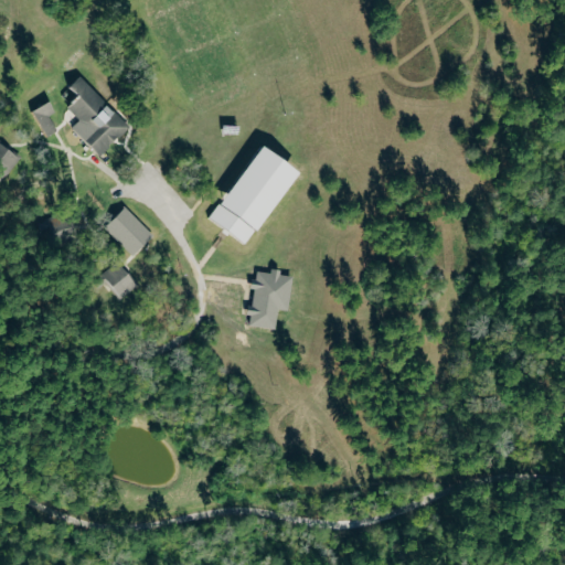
[(81,119),(73,127),(102,156),(131,126),(82,75),(71,86),(80,95),(67,106),(81,119)]
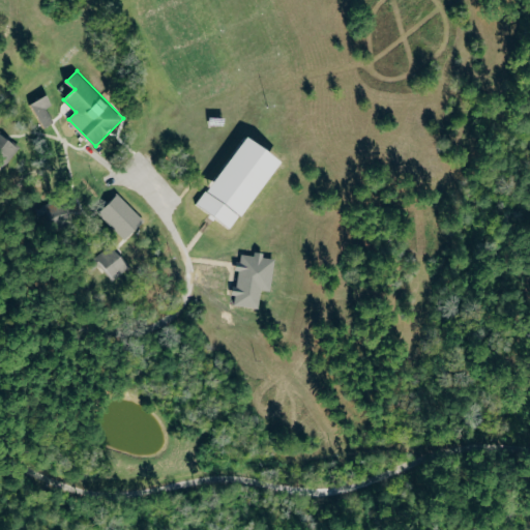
[(283,157),(246,134),(200,207),(236,230),(283,157)]
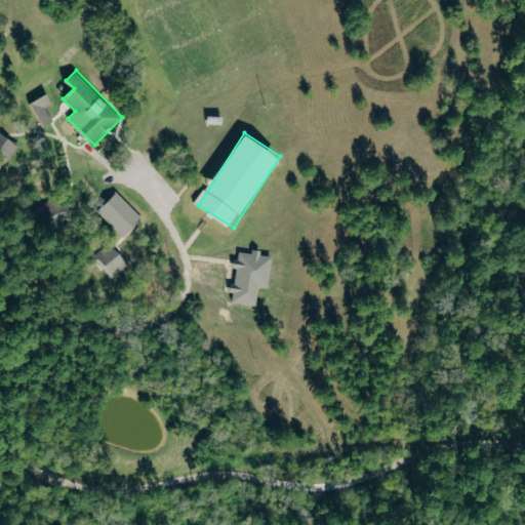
[(144,218),(118,192),(98,210),(124,237),(144,218)]
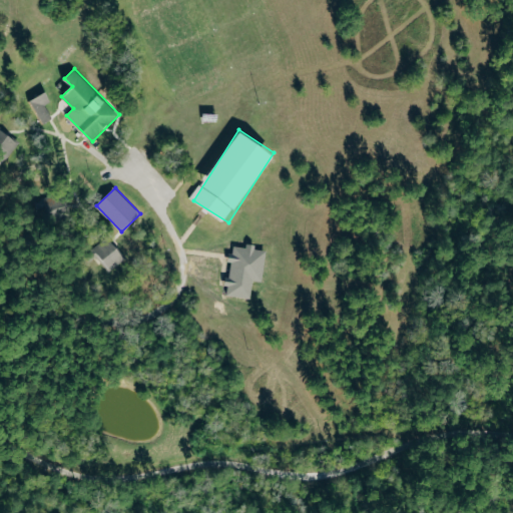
[(37,198),(40,218),(65,214),(62,195),(37,198)]
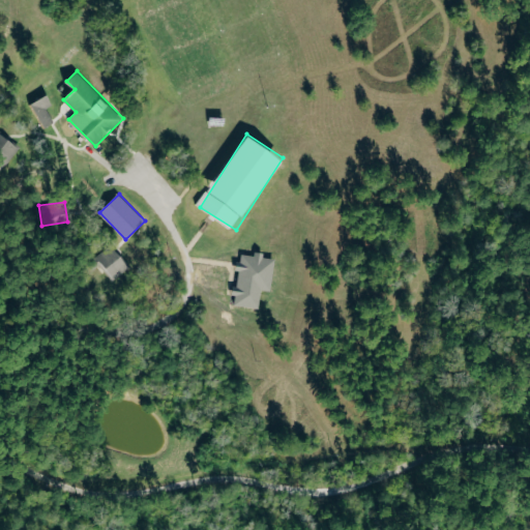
[(131,265),(112,244),(95,259),(115,281),(131,265)]
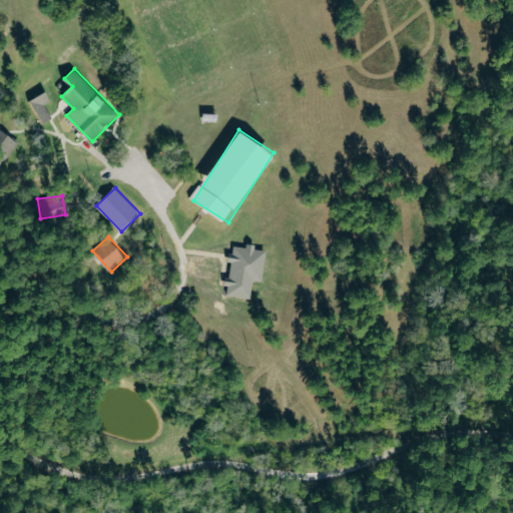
[(268,248),(248,245),(248,247),(233,244),(227,286),(229,286),(228,295),(251,298),(254,281),(264,282),(268,248)]
